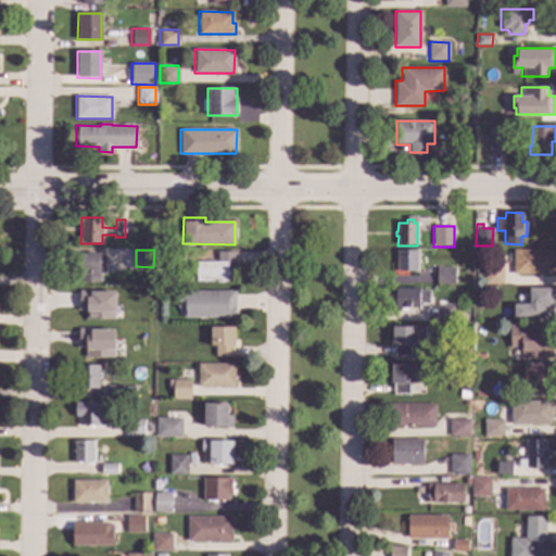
[(417,273),(411,273),(411,270),(397,270),(397,250),(417,250),(417,273)]
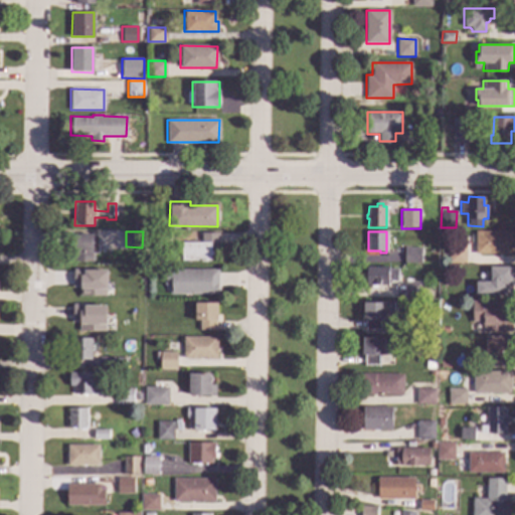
[(511,243),(514,243),(514,254),(475,254),(476,231),(511,231),(511,243)]
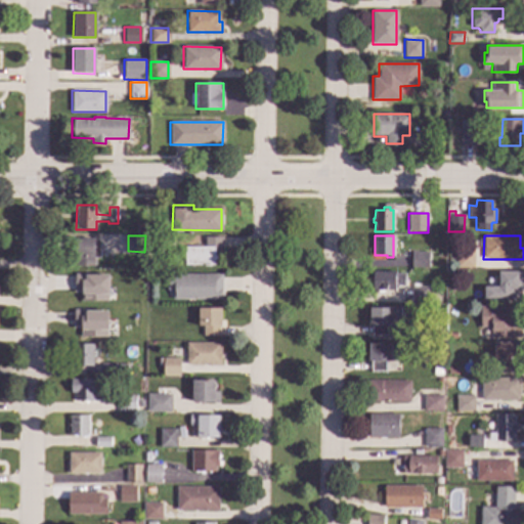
[(221,247),(213,247),(213,265),(184,264),(184,247),(207,248),(207,237),(221,237),(221,247)]
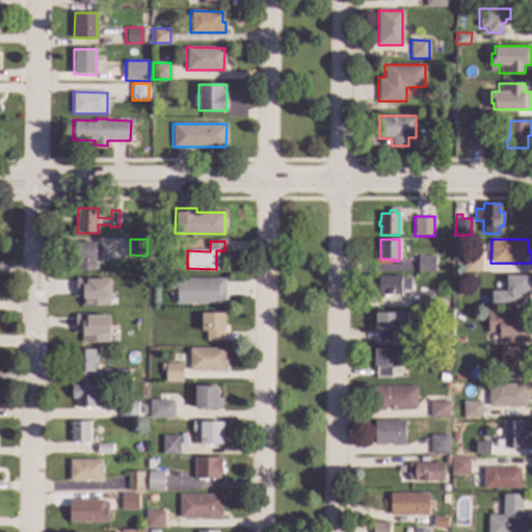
[(100,262),(96,262),(96,269),(76,269),(76,243),(100,243),(100,262)]
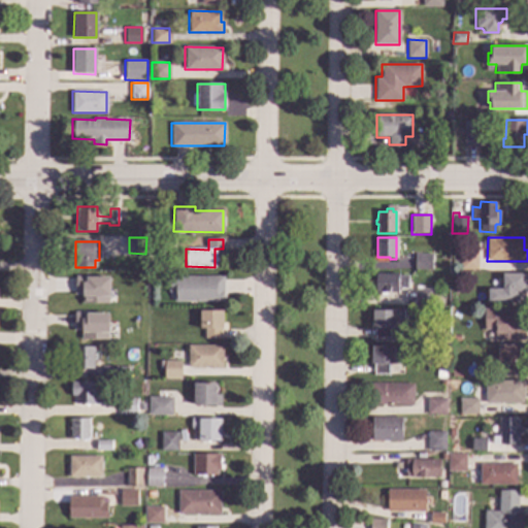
[(477,270),(460,270),(460,253),(477,253),(477,270)]
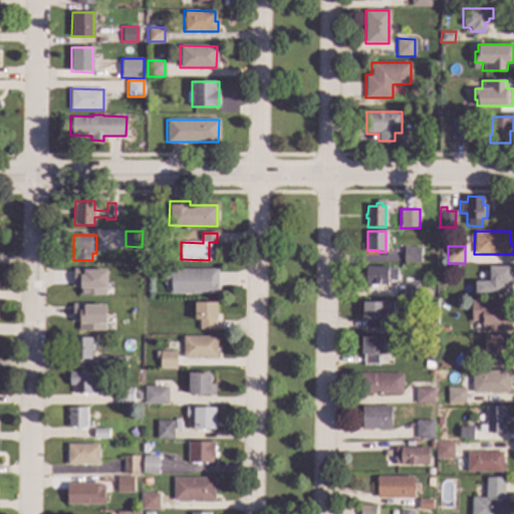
[(420,263),(404,263),(404,261),(404,248),(420,248),(420,263)]
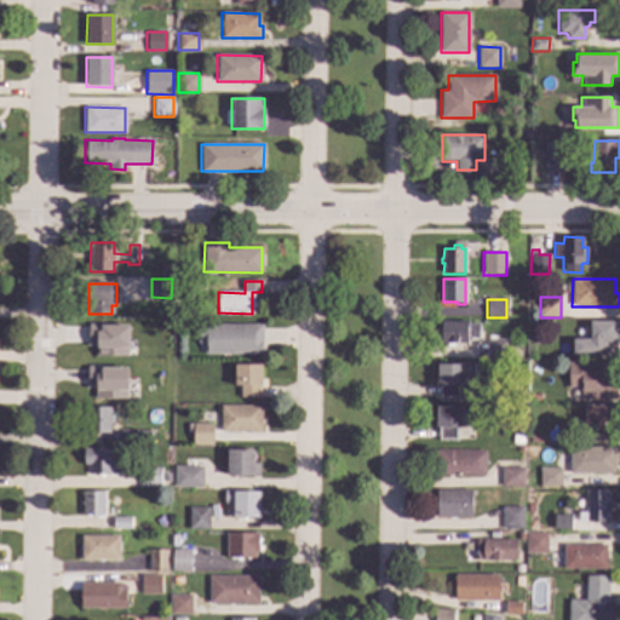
[(170,333),(156,332),(156,321),(170,322),(170,333)]
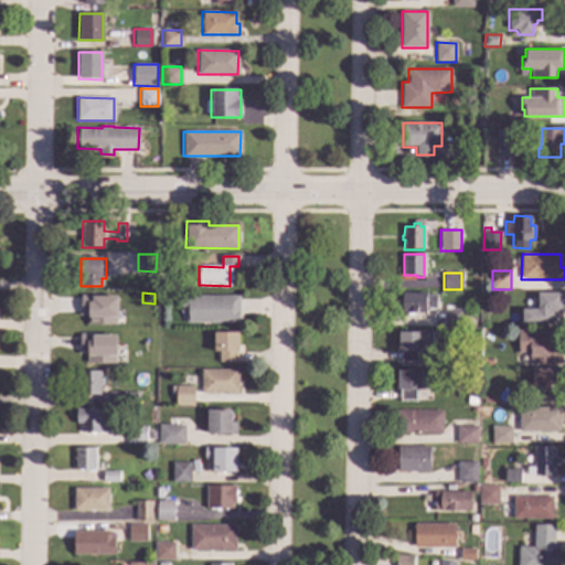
[(426,296),(437,296),(436,309),(428,309),(428,311),(426,311),(426,313),(402,313),(402,292),(426,294),(426,296)]
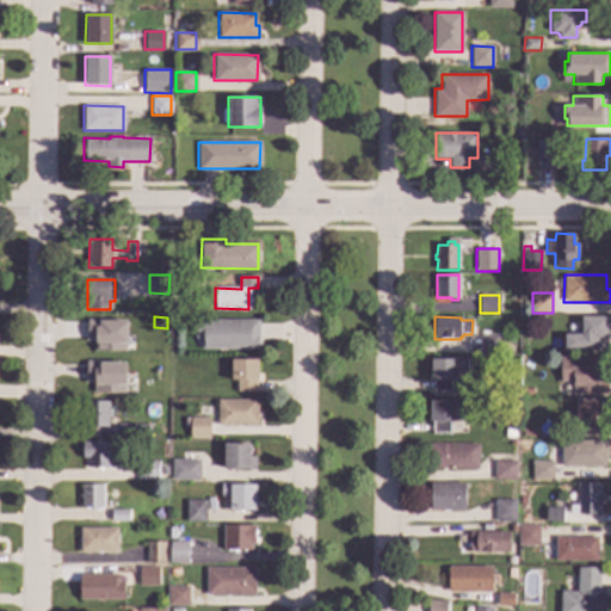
[(608,335),(609,335),(609,350),(565,350),(565,334),(582,334),(582,318),(608,318),(608,335)]
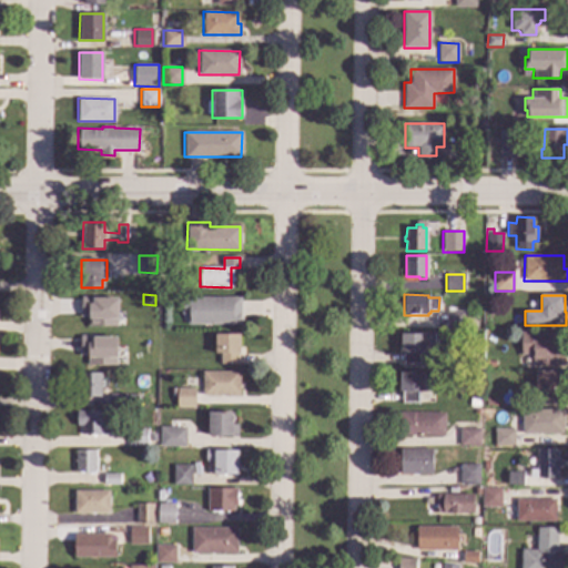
[(87,326),(118,326),(117,296),(80,296),(80,315),(87,315),(87,326)]
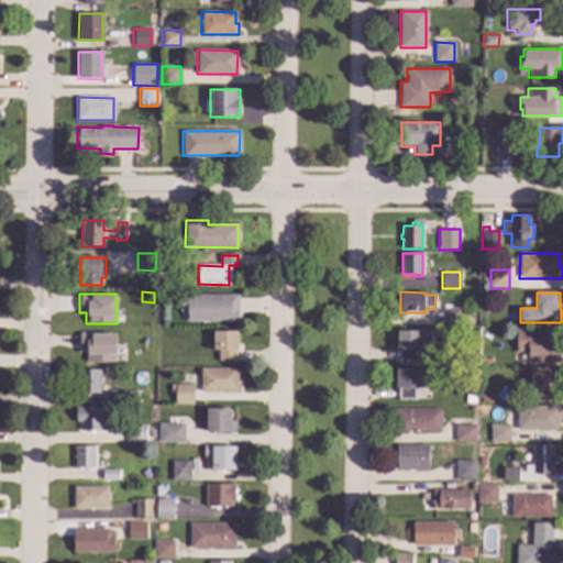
[(238,321),(185,321),(185,310),(178,310),(178,295),(238,295),(238,321)]
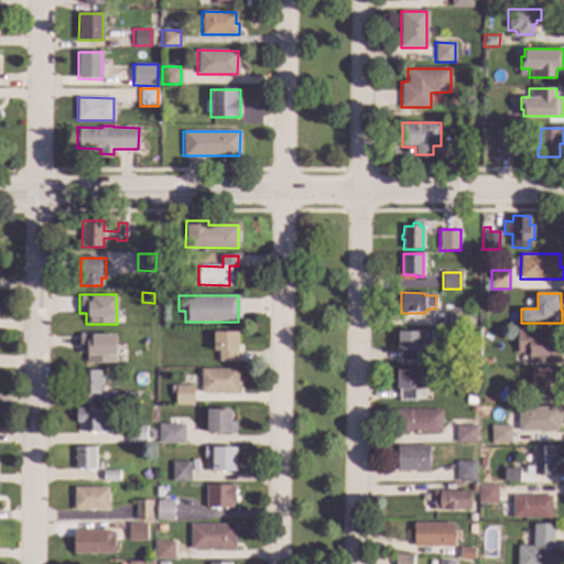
[(461,328),(443,327),(443,308),(462,308),(461,328)]
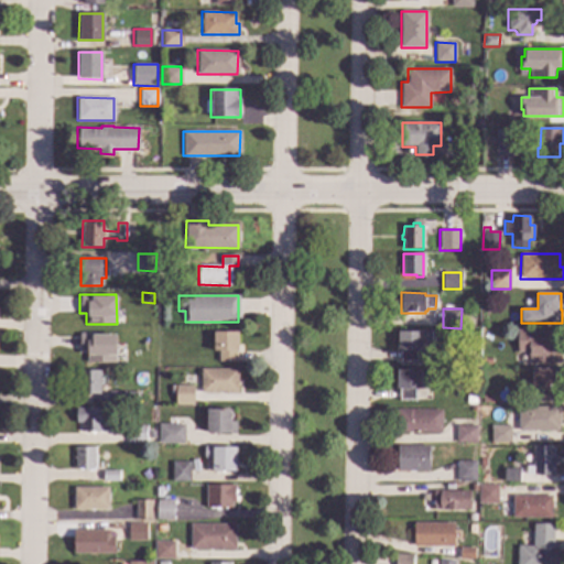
[(552,339),(561,339),(560,364),(528,364),(529,353),(517,353),(517,329),(552,329),(552,339)]
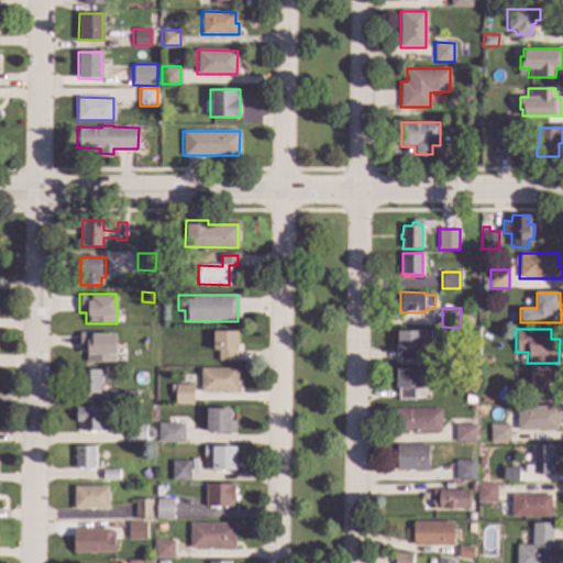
[(431,343),(420,343),(420,351),(416,351),(416,361),(399,361),(399,350),(397,350),(397,331),(420,331),(420,330),(431,330),(431,343)]
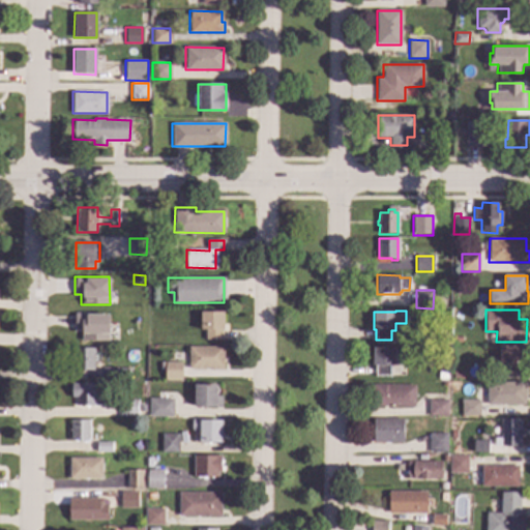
[(222,340),(205,340),(206,330),(201,329),(201,312),(223,313),(222,340)]
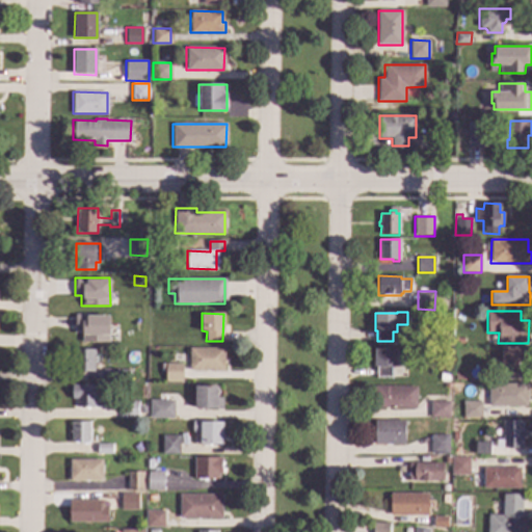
[(81,342),(108,342),(108,314),(74,315),(74,331),(81,331),(81,342)]
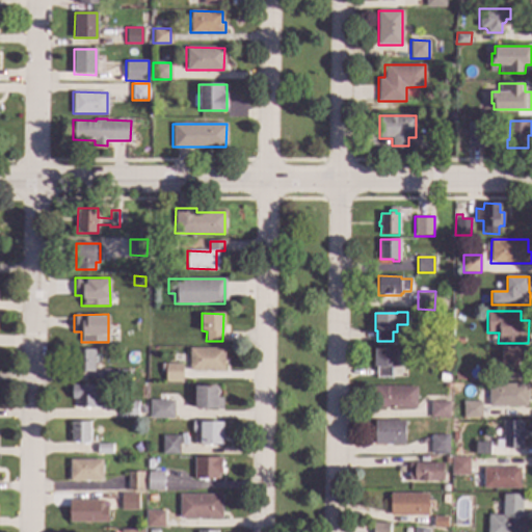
[(450,335),(449,345),(442,345),(442,335),(450,335)]
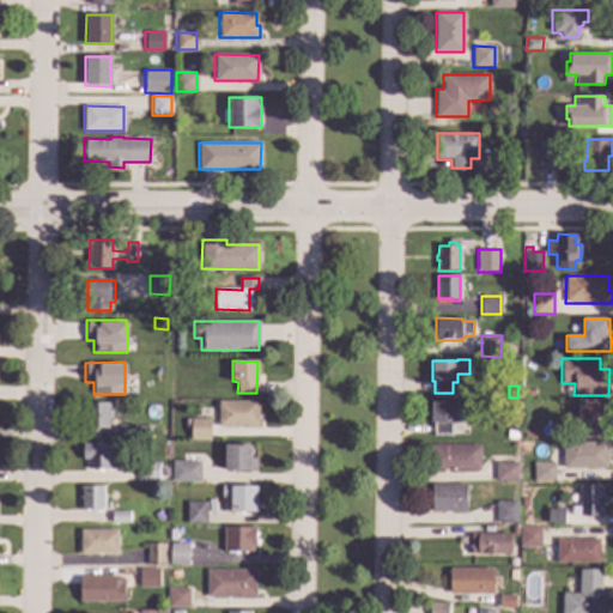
[(608,419),(611,419),(610,436),(588,435),(588,425),(578,425),(578,400),(608,401),(608,419)]
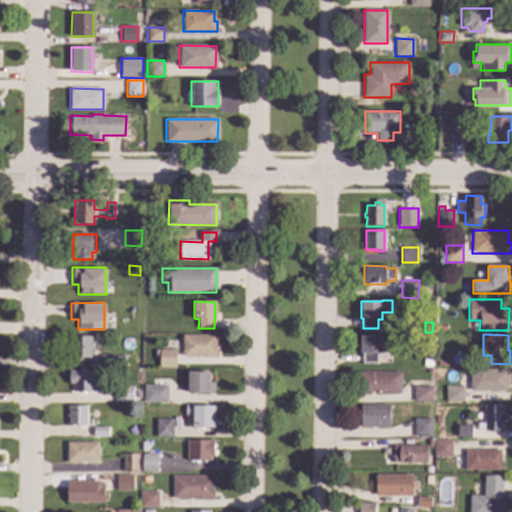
[(215,356),(182,356),(182,335),(215,336),(215,356)]
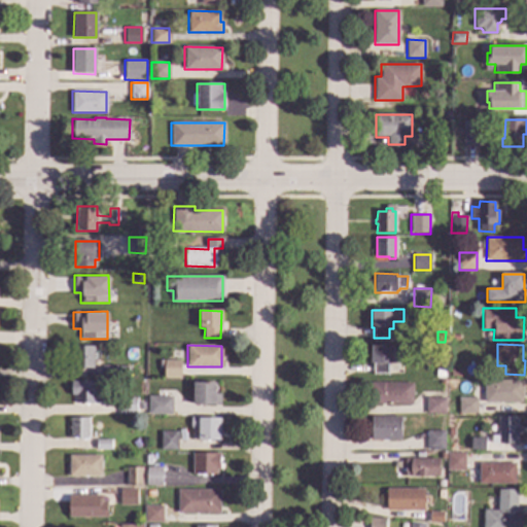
[(93,367),(74,367),(74,346),(93,346),(93,367)]
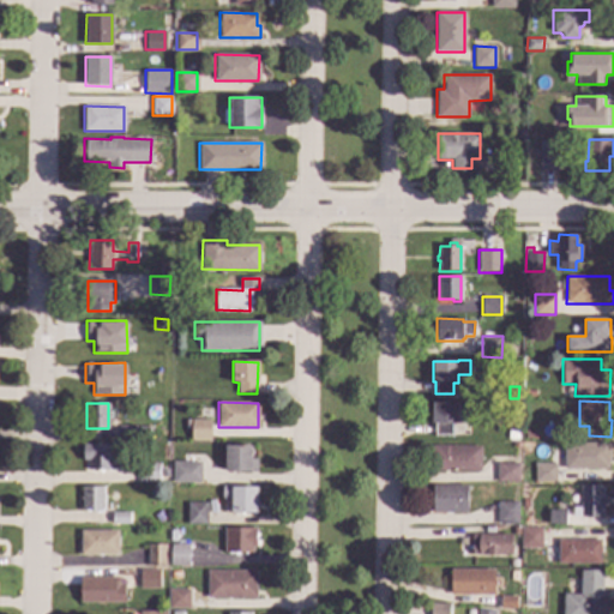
[(459,425),(452,425),(452,435),(433,435),(433,403),(459,403),(459,425)]
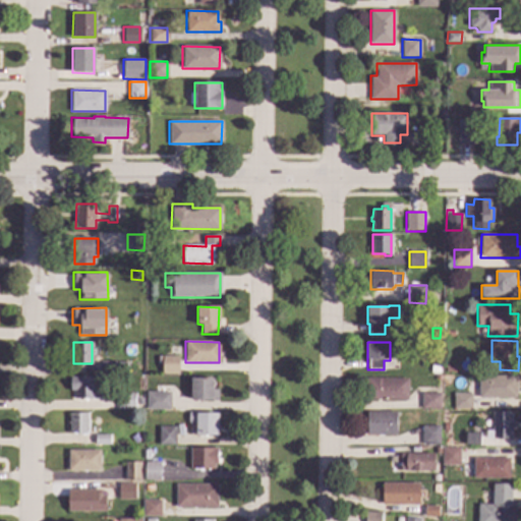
[(178,373),(162,372),(162,356),(178,357),(178,373)]
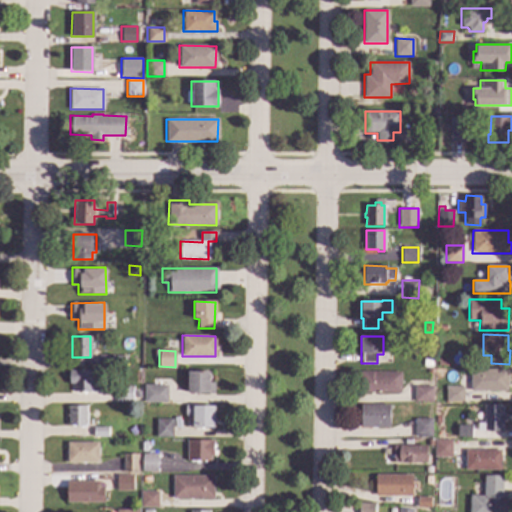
[(124,363),(114,363),(114,354),(124,355),(124,363)]
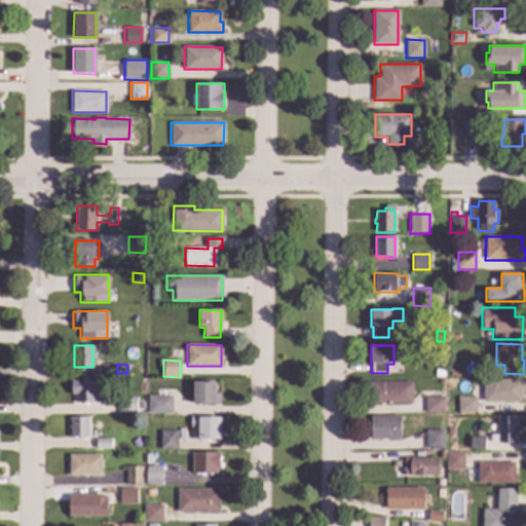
[(115,377),(100,376),(100,365),(115,365),(115,377)]
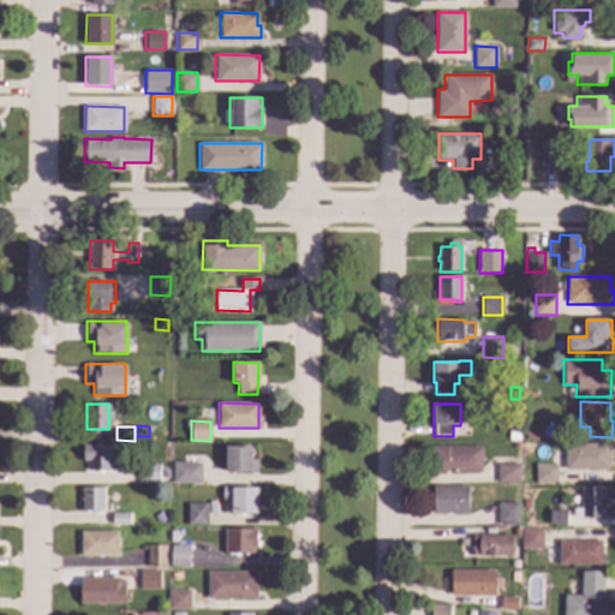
[(518,431),(518,441),(508,440),(508,430),(518,431)]
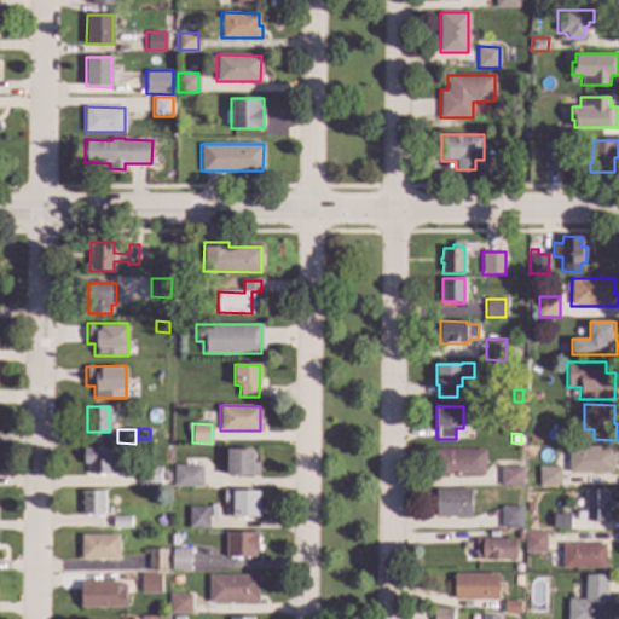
[(615,467),(613,467),(613,473),(570,473),(570,447),(615,446),(615,467)]
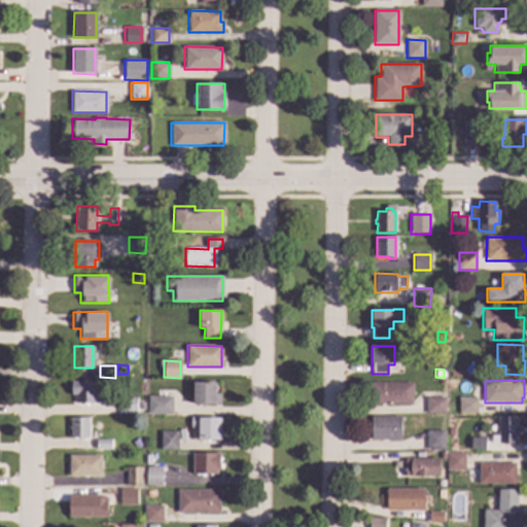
[(95,402),(76,402),(76,395),(71,395),(71,381),(95,382),(95,402)]
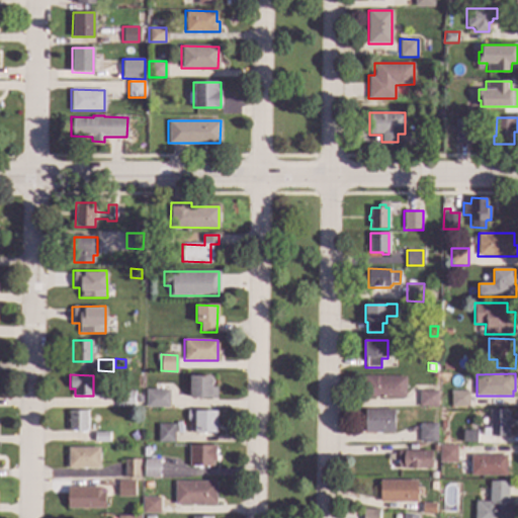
[(211,386),(217,386),(217,399),(190,398),(190,376),(212,376),(211,386)]
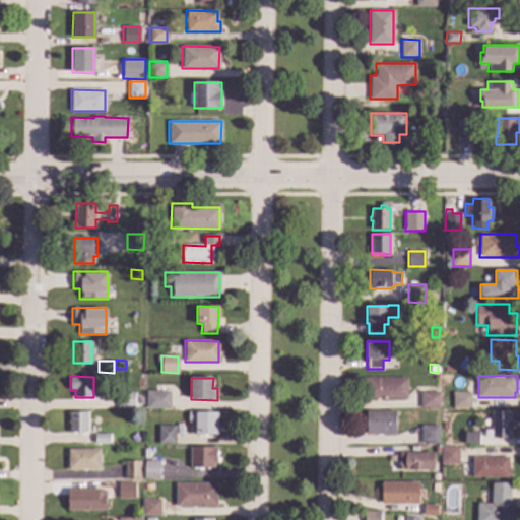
[(406,399),(366,399),(366,378),(407,378),(406,399)]
